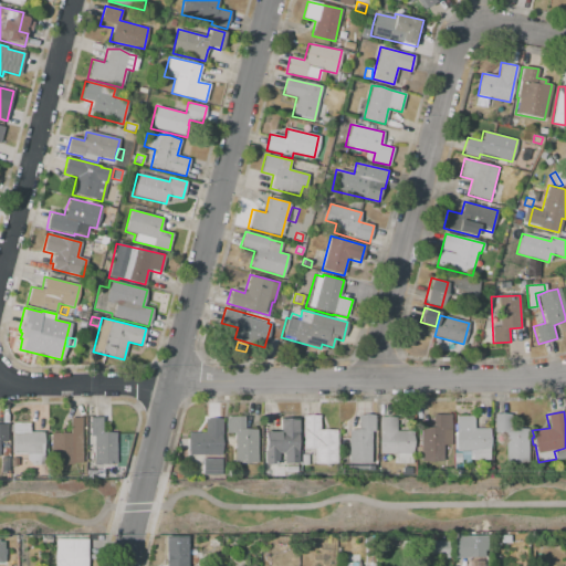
[(506,463),(505,432),(493,432),(493,413),(510,413),(510,429),(527,428),(528,462),(506,463)]
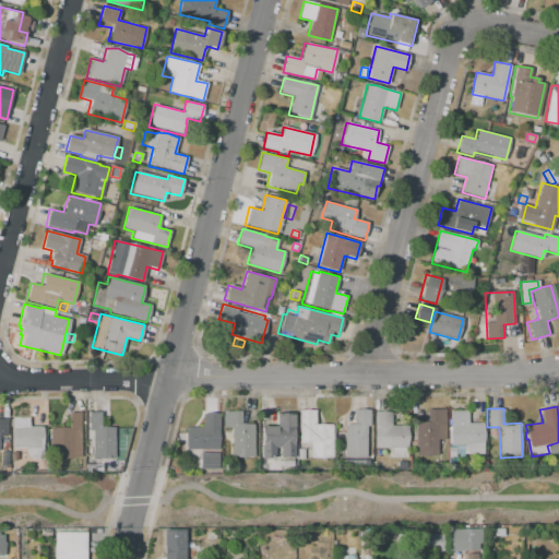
[(307,460),(307,442),(298,442),(297,411),(314,409),(316,424),(332,424),(333,459),(307,460)]
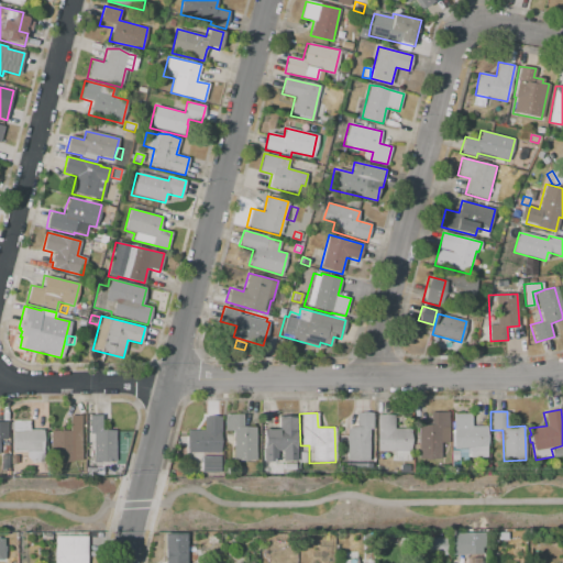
[(338,461),(338,434),(346,434),(346,427),(356,427),(355,412),(373,412),(373,429),(368,429),(370,461),(338,461)]
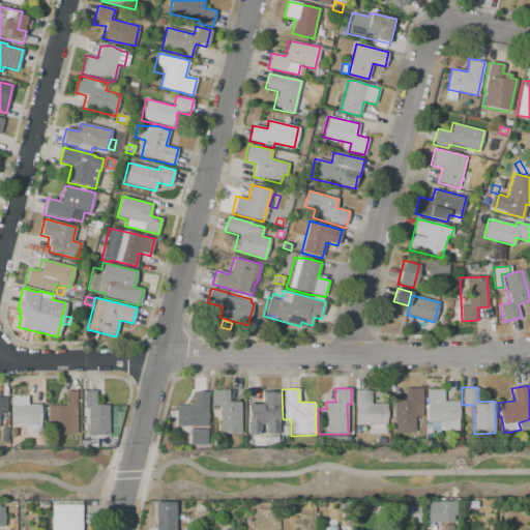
[(394,433),(393,400),(405,400),(405,388),(422,388),(423,416),(415,416),(415,433),(394,433)]
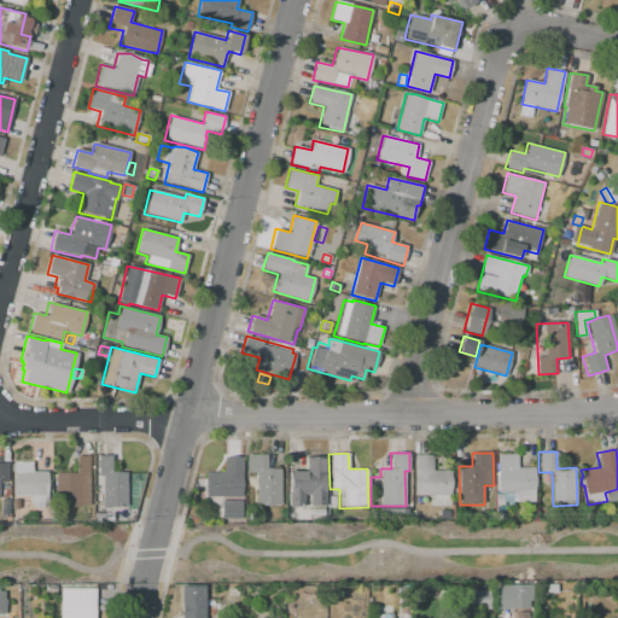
[(495,493),(495,476),(497,476),(496,454),(517,453),(518,468),(535,467),(535,502),(516,502),(516,493),(495,493)]
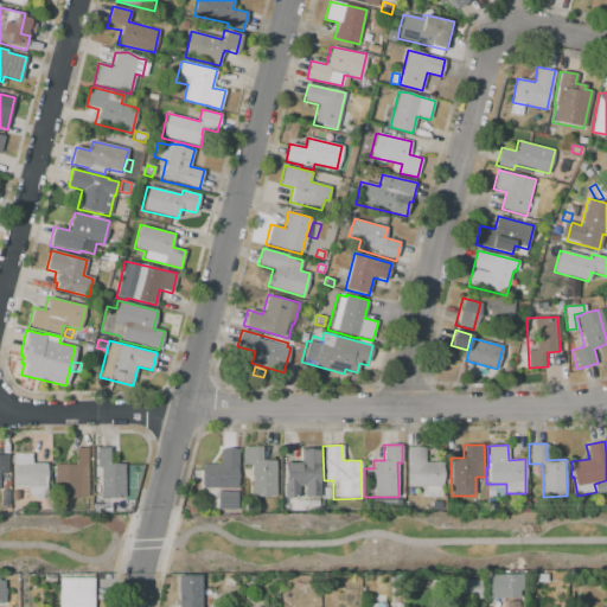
[(242,447),(262,446),(262,461),(275,460),(276,496),(253,497),(251,465),(242,465),(242,447)]
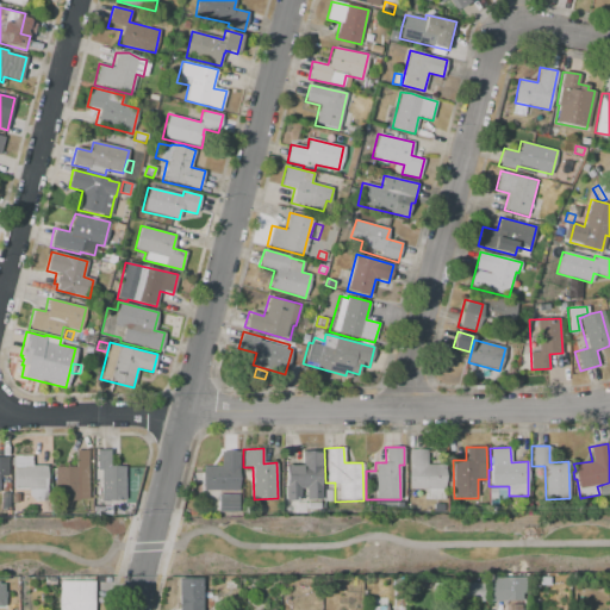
[(408,448),(427,448),(428,464),(446,464),(447,499),(427,500),(427,487),(409,489),(408,448)]
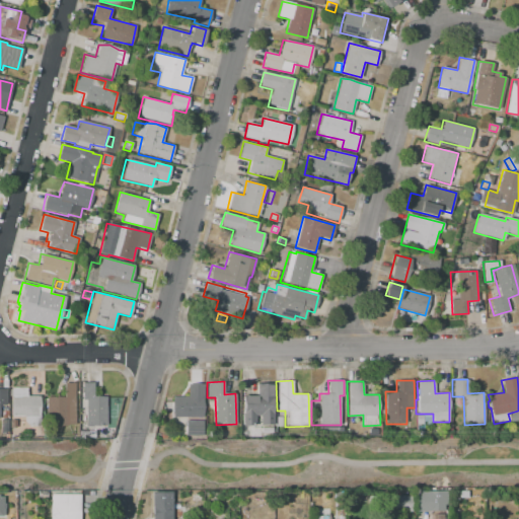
[(51,426),(51,415),(47,415),(47,396),(64,396),(63,383),(74,383),(75,426),(51,426)]
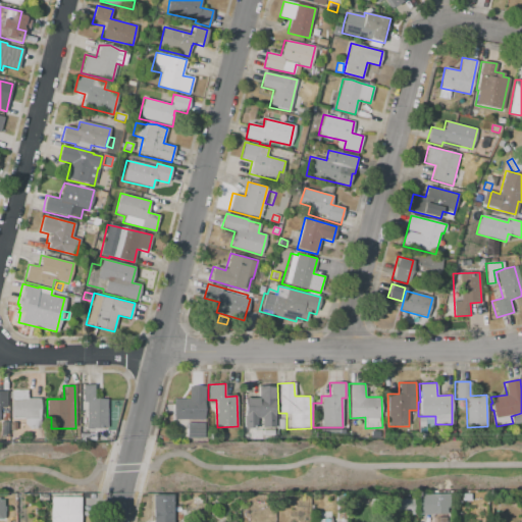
[(81,440),(79,385),(94,385),(94,398),(106,399),(106,401),(122,400),(113,439),(81,440)]
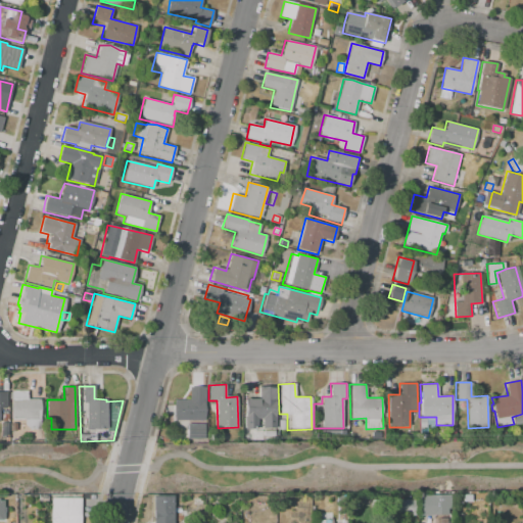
[(174,420),(174,399),(189,399),(188,387),(204,386),(205,420),(174,420)]
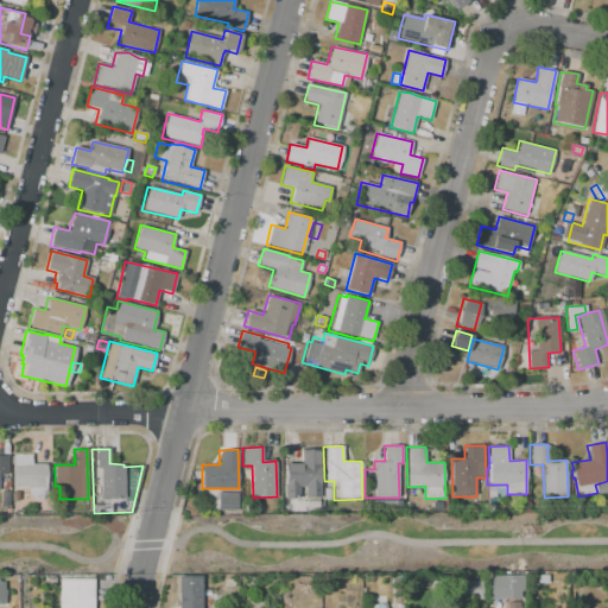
[(283,499),(282,473),(285,473),(285,463),(301,463),(299,450),(318,450),(320,498),(304,498),(304,487),(298,487),(298,499),(283,499)]
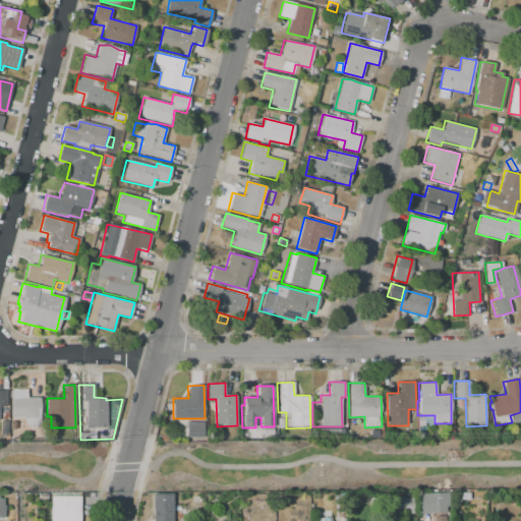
[(10,390),(27,389),(27,397),(40,397),(40,399),(43,399),(44,416),(40,416),(38,427),(30,427),(24,423),(24,418),(11,418),(10,390)]
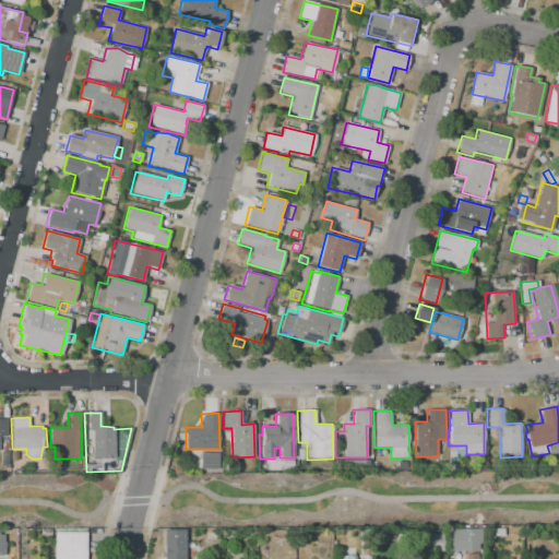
[(0,418),(9,418),(9,437),(0,437),(0,418)]
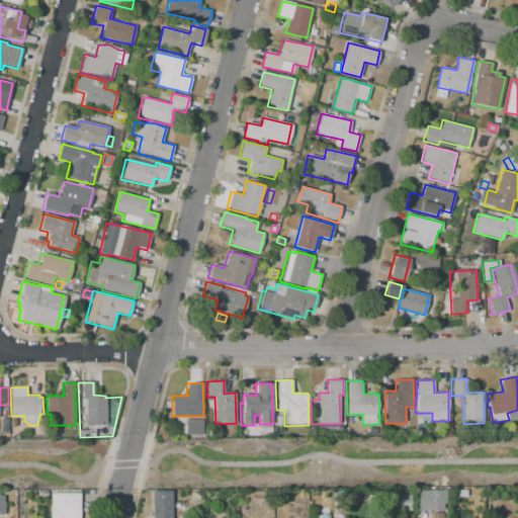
[(517,412),(517,419),(510,421),(509,414),(517,412)]
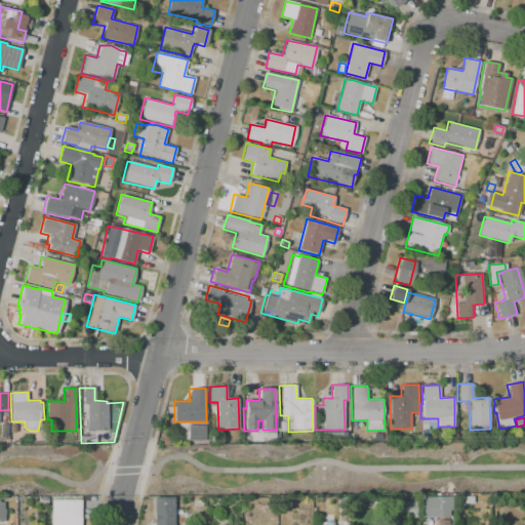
[(188,426),(205,426),(205,440),(188,441),(188,426)]
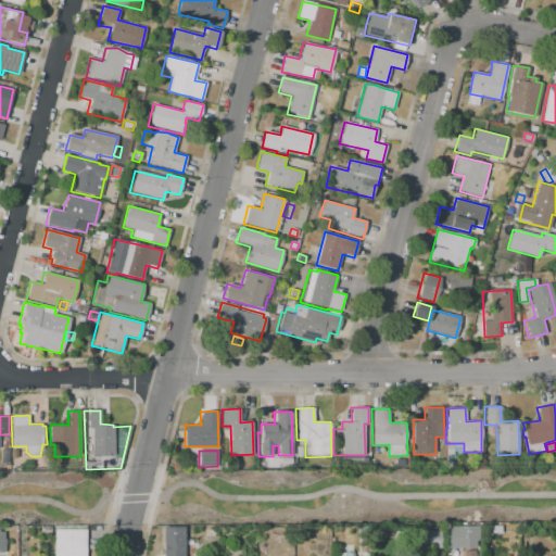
[(184,527),(184,555),(161,555),(161,527),(184,527)]
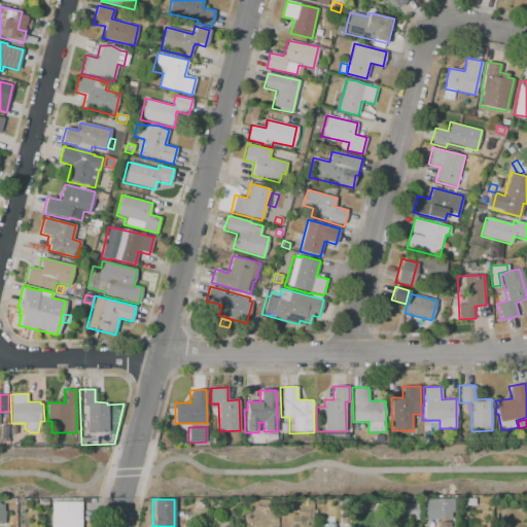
[(453,499),(454,519),(422,520),(421,499),(453,499)]
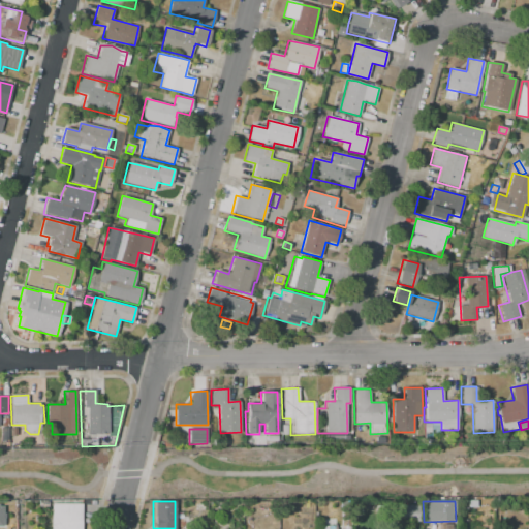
[(82,503),(82,528),(51,528),(51,504),(82,503)]
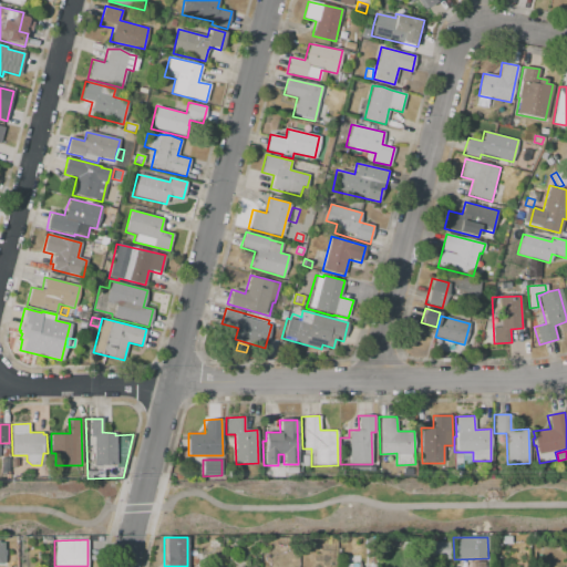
[(450,542),(450,559),(430,559),(430,542),(450,542)]
